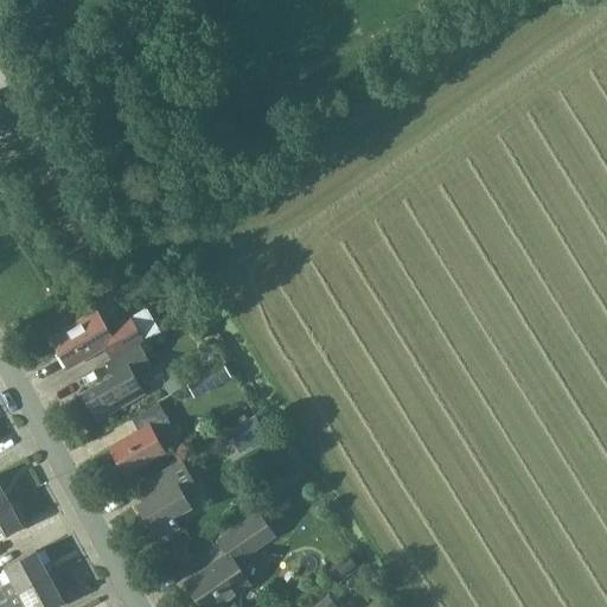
[(0,122),(0,148),(12,142),(0,122)]
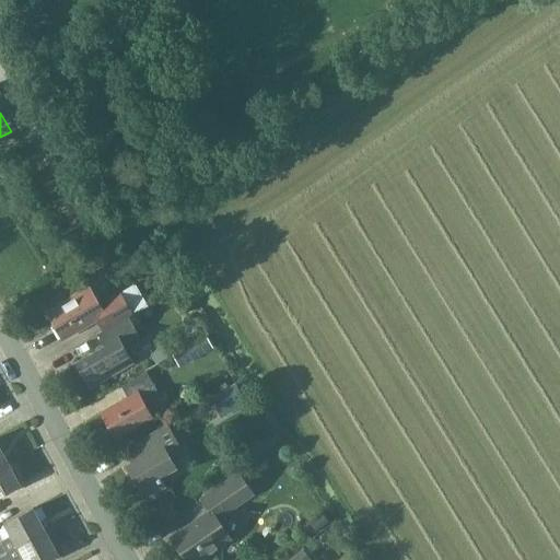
[(105,330),(126,317),(130,315),(118,292),(97,304),(88,287),(71,296),(69,292),(65,291),(51,298),(50,303),(53,306),(47,310),(62,338),(98,318),(105,330)]
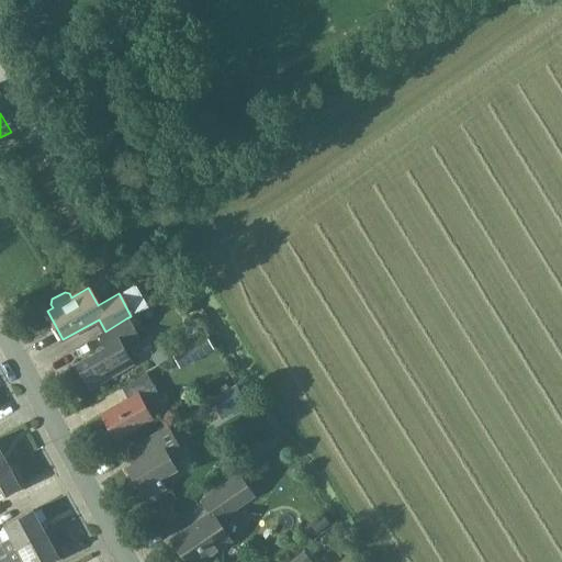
[(122,346),(137,337),(126,318),(105,332),(100,335),(108,348),(76,366),(89,389),(132,364),(122,346)]
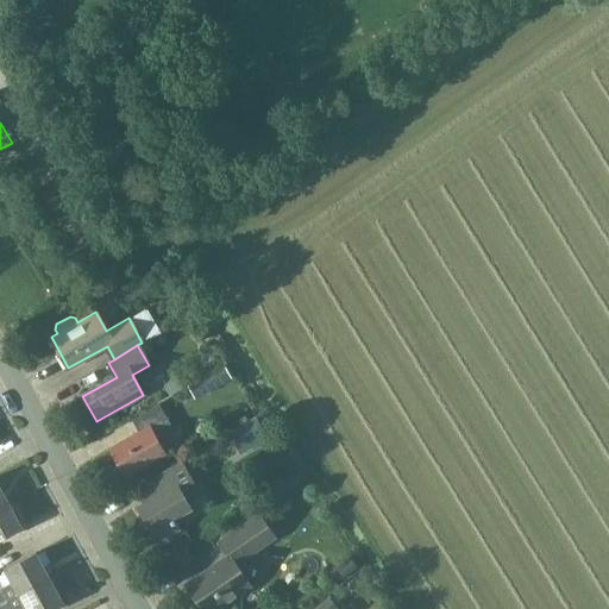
[(206,393),(231,378),(224,365),(198,380),(206,393)]
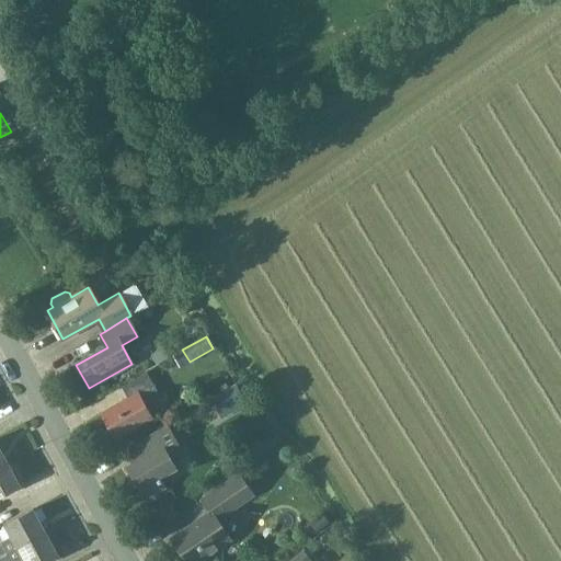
[(155,365),(167,358),(161,350),(149,357),(155,365)]
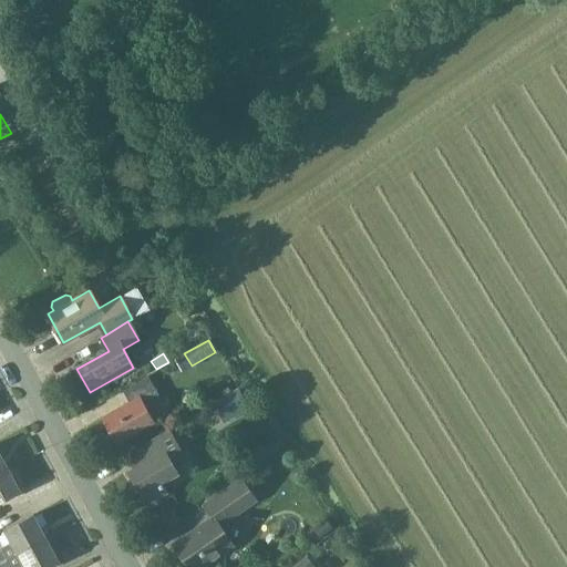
[(161,401),(154,390),(147,377),(121,392),(129,403),(102,419),(116,443),(151,423),(144,411),(161,401)]
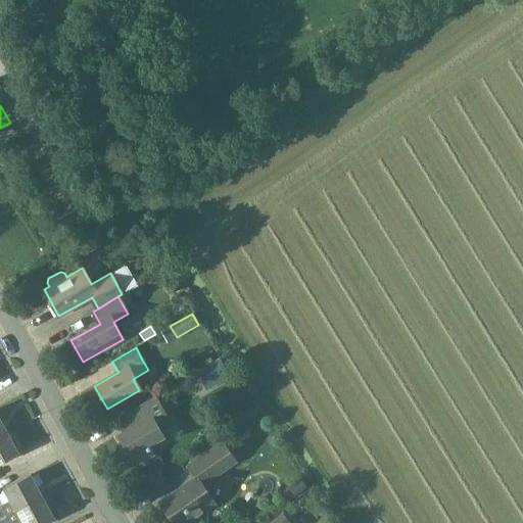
[(208,389),(230,377),(219,358),(197,370),(208,389)]
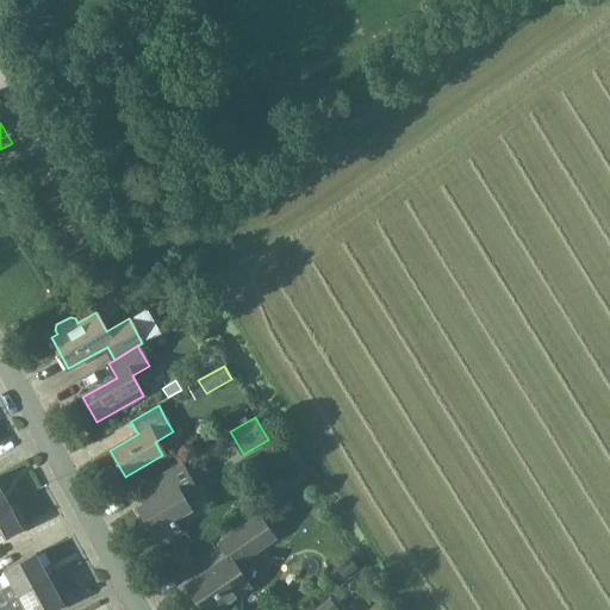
[(184,497),(197,490),(181,462),(155,478),(163,491),(137,505),(157,541),(178,529),(173,520),(190,509),(184,497)]
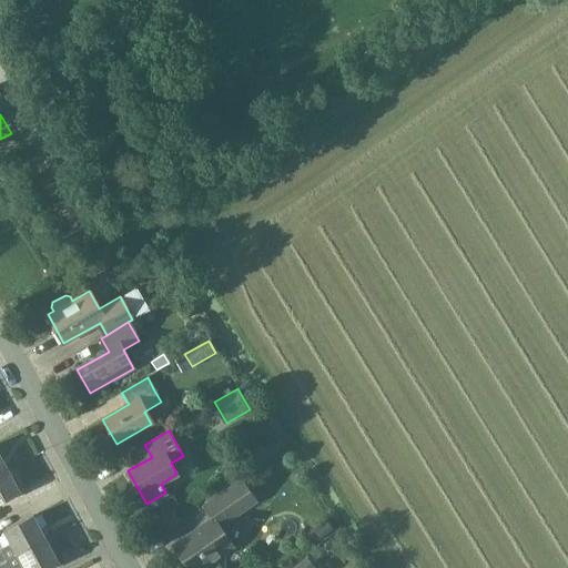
[(0,503),(20,492),(8,469),(0,473),(0,503)]
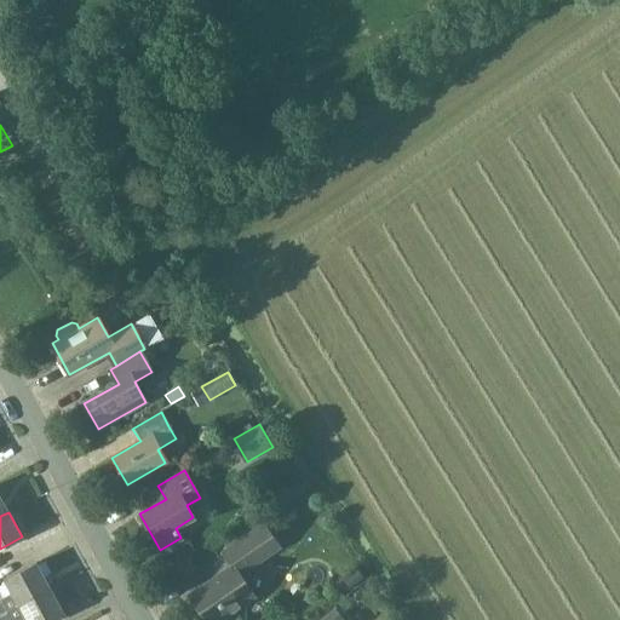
[(239,575),(279,549),(262,523),(222,551),(231,564),(189,593),(206,619),(217,619),(253,596),(239,575)]
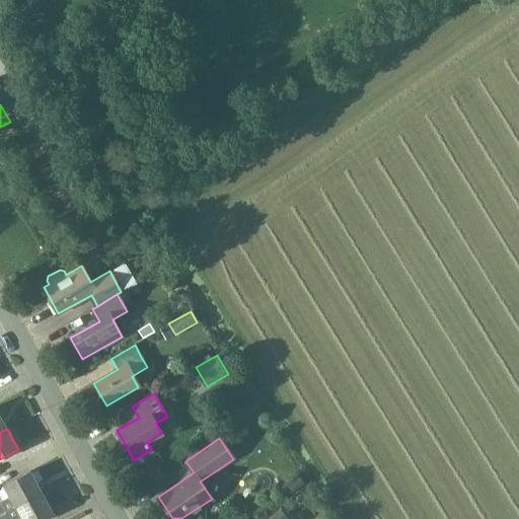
[(0,516),(16,507),(42,493),(29,470),(3,485),(9,496),(0,501),(0,502),(0,503),(0,516)]
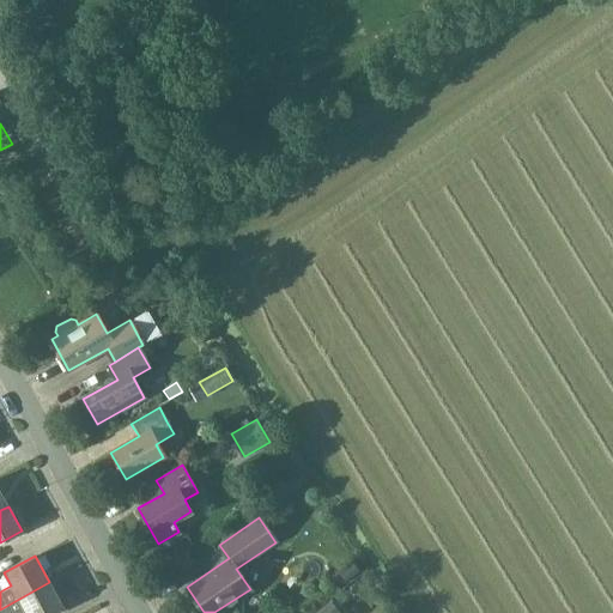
[(338,575),(344,583),(358,572),(352,564),(338,575)]
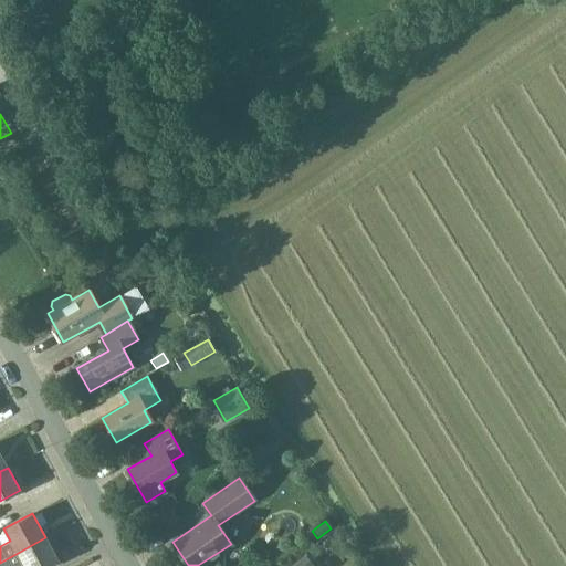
[(23,565),(48,565),(59,561),(45,537),(18,553),(0,563),(0,565),(18,565),(22,564),(23,565)]
